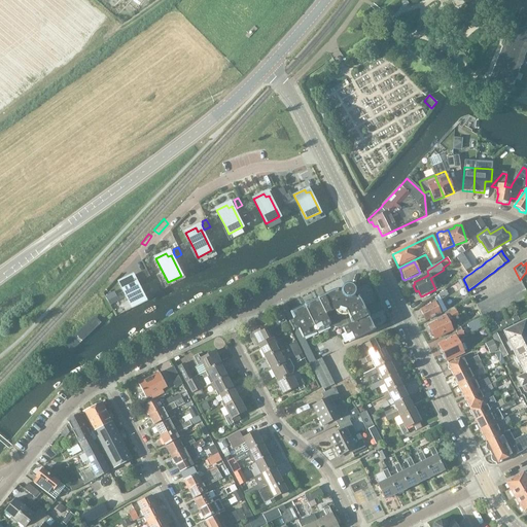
[(146,270),(141,272),(143,274),(142,275),(144,280),(150,277),(146,270)]
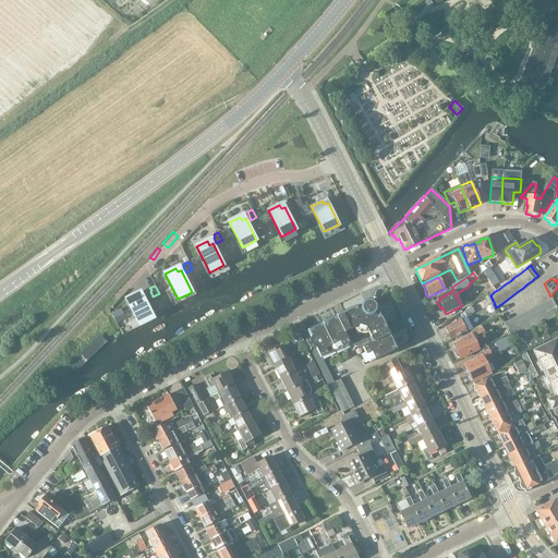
[(140,298),(137,293),(126,299),(138,325),(154,317),(143,294),(140,298)]
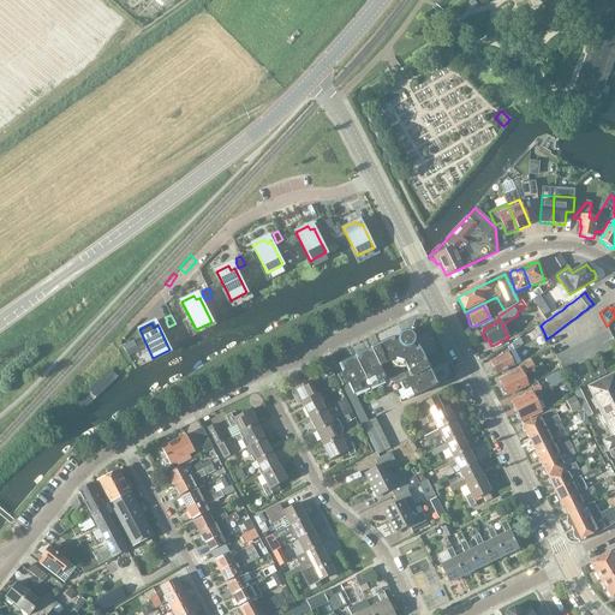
[(556,358),(562,369),(565,372),(614,347),(614,344),(609,332),(556,358)]
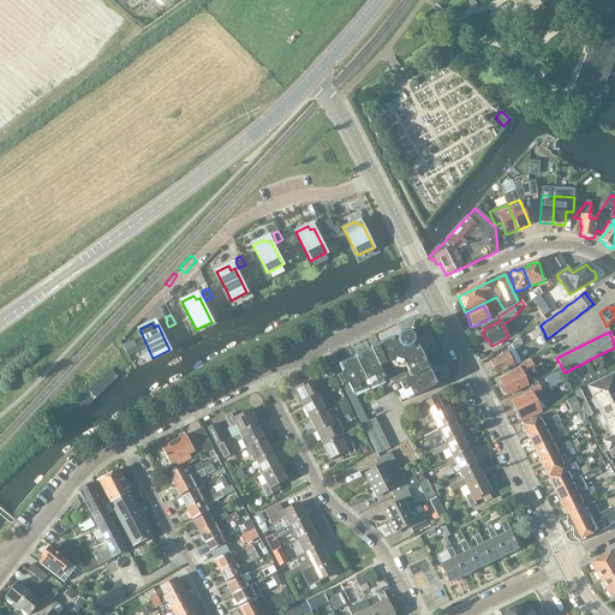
[(342,387),(362,425),(369,422),(356,394),(384,380),(388,382),(390,383),(394,384),(396,384),(400,384),(407,400),(437,386),(422,354),(421,352),(419,350),(418,348),(416,346),(415,345),(415,342),(415,341),(415,339),(413,338),(412,335),(411,334),(408,334),(407,333),(405,333),(402,334),(401,334),(399,335),(398,338),(398,339),(395,339),(393,340),(390,340),(388,341),(386,342),(339,365),(342,374),(336,377),(342,387)]
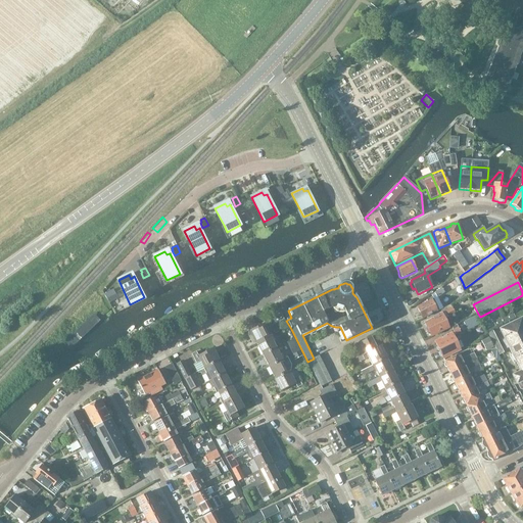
[(441,289),(434,293),(431,295),(433,298),(427,301),(427,303),(417,308),(423,320),(437,313),(437,312),(443,308),(438,298),(444,293),(441,289)]
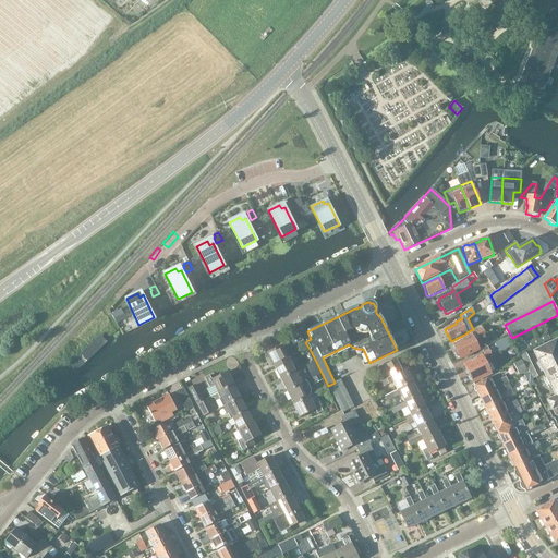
[(120,310),(111,314),(116,323),(124,318),(120,310)]
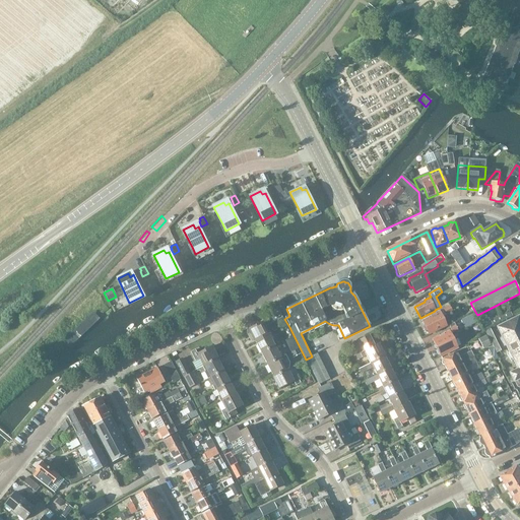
[(438,309),(439,311),(440,312),(431,316),(432,318),(423,323),(429,335),(447,327),(442,317),(446,315),(453,312),(450,307),(449,306),(450,306),(449,303),(438,309)]
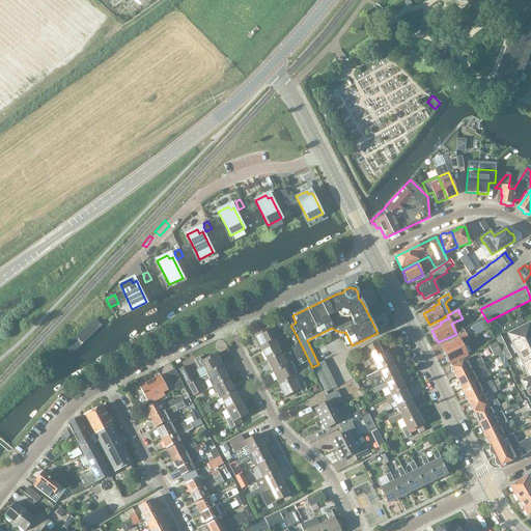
[(261,333),(253,337),(255,341),(254,342),(254,345),(256,348),(258,350),(260,348),(275,341),(271,334),(288,325),(283,315),(266,325),(268,328),(260,331),(261,333)]
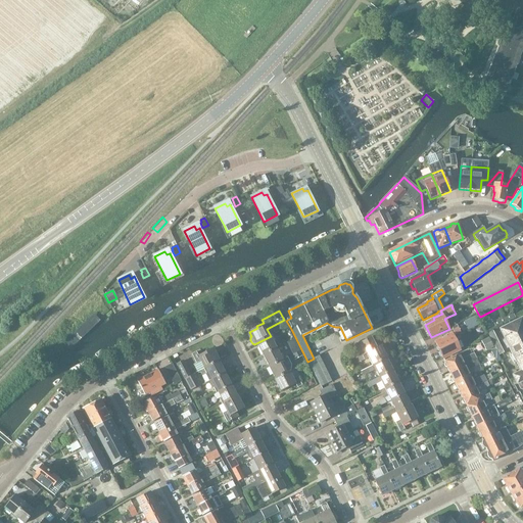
[(60,342),(70,352),(102,322),(92,312),(60,342)]
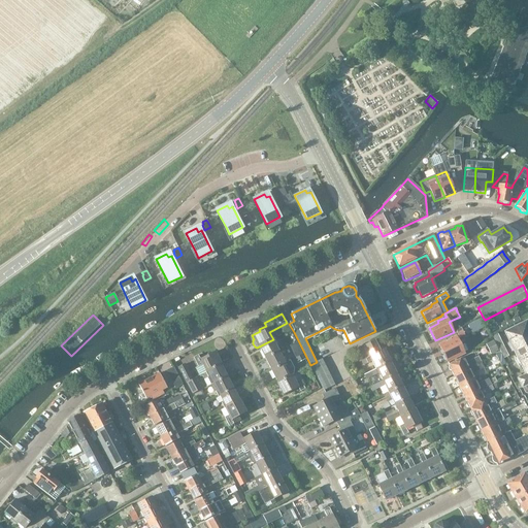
[(527,324),(526,325),(526,324),(504,334),(525,376),(517,381),(521,389),(522,389),(527,385),(527,324)]
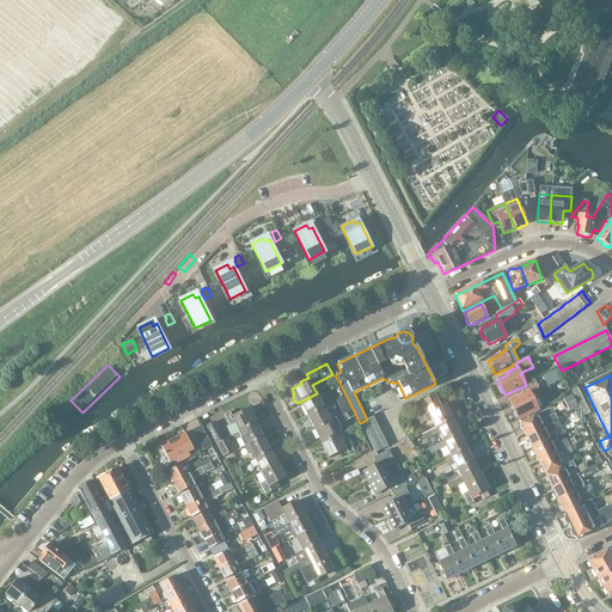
[(539,390),(534,380),(528,384),(530,386),(528,386),(531,389),(508,401),(518,420),(538,410),(537,409),(542,407),(537,399),(533,402),(530,395),(539,390)]
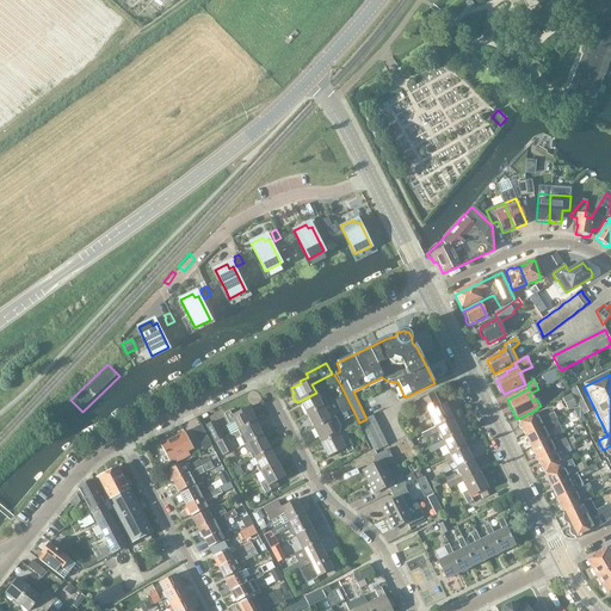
[(569,389),(580,408),(582,415),(587,413),(574,387),(569,389)]
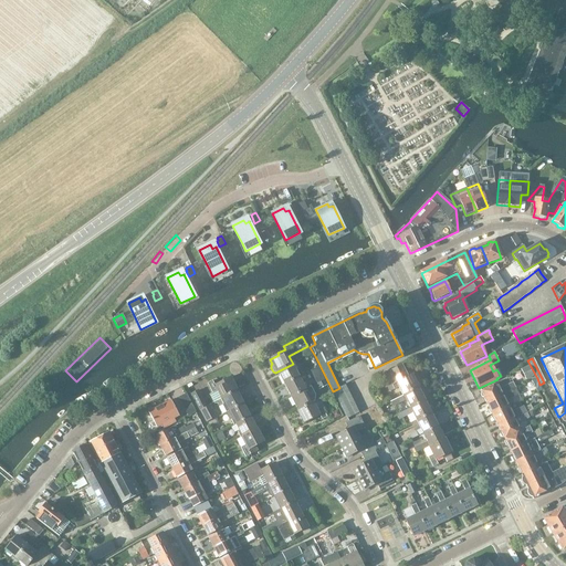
[(293,364),(278,371),(279,371),(284,385),(299,377),(295,369),(296,369),(294,364),(293,364)]
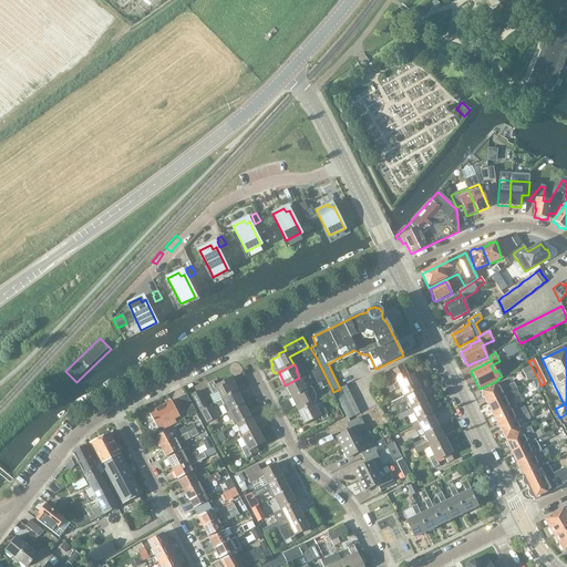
[(402,367),(380,378),(383,385),(390,383),(394,391),(399,388),(403,397),(419,389),(422,388),(422,384),(420,381),(418,379),(415,380),(413,374),(408,378),(402,367)]
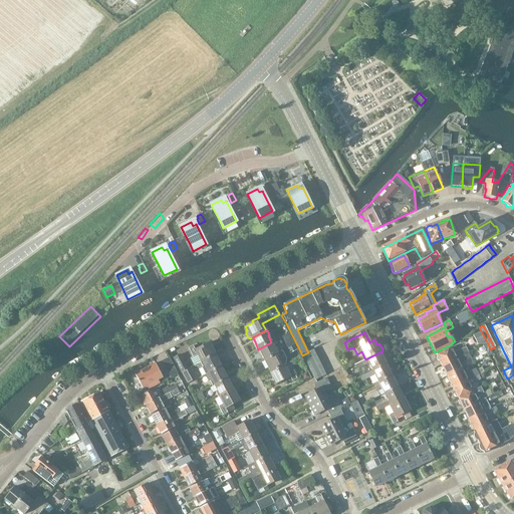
[(485,341),(480,332),(473,336),(478,345),(485,341)]
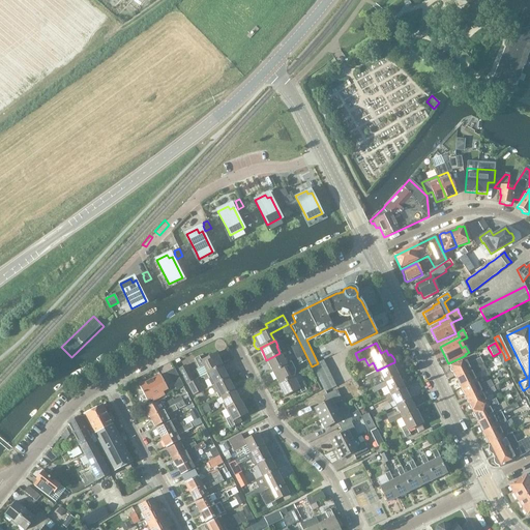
[(303,355),(300,350),(295,352),(298,358),(296,359),(299,364),(305,360),(303,356),(303,355)]
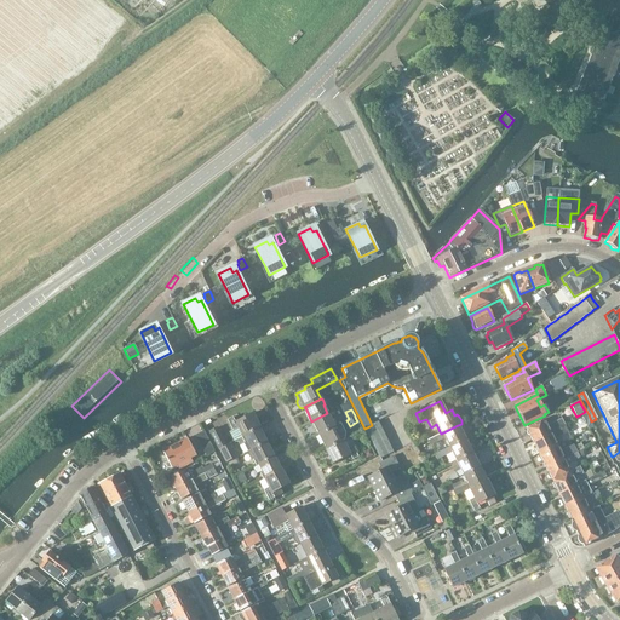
[(242,437),(244,437),(244,436),(259,429),(260,429),(252,413),(235,423),(233,418),(227,420),(233,431),(237,429),(242,437)]
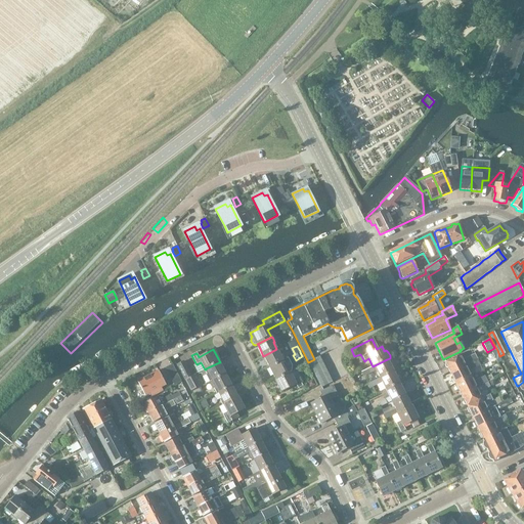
[(276,349),(263,356),(269,367),(284,360),(284,359),(281,355),(279,356),(276,349)]
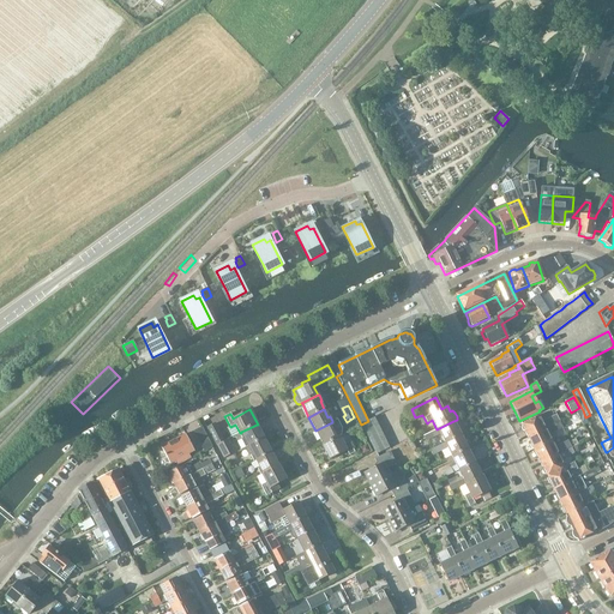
[(524,432),(527,438),(546,429),(560,422),(557,415),(542,422),(539,416),(521,426),(522,427),(521,428),(523,432),(524,432)]
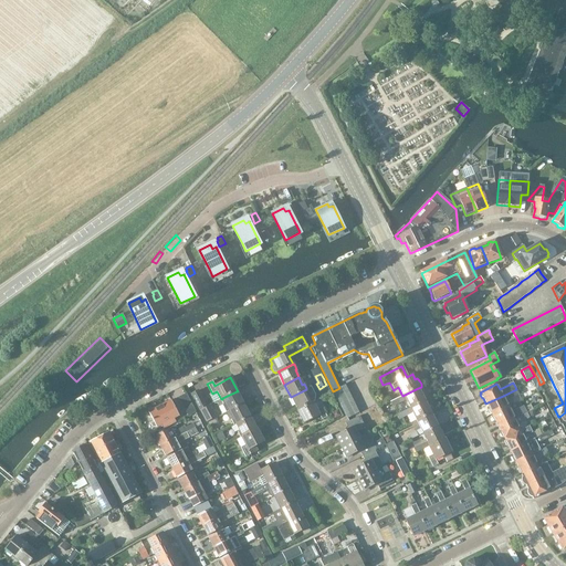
[(345,385),(339,388),(333,391),(336,397),(348,391),(345,385)]
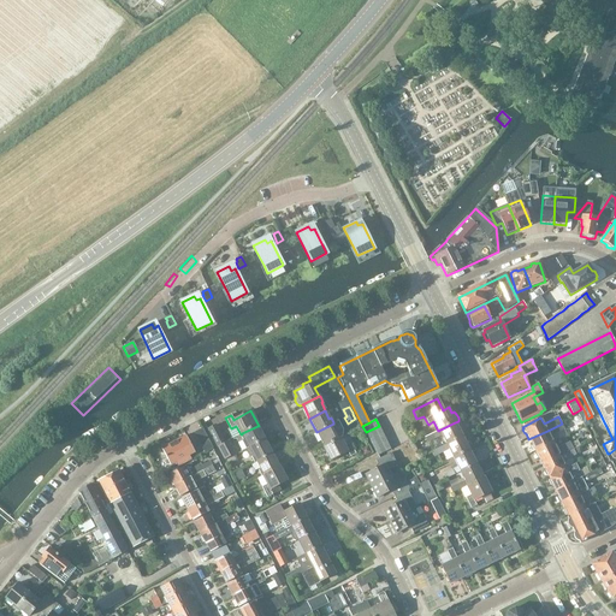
[(333,424),(317,432),(324,445),(324,446),(339,437),(341,438),(342,437),(343,431),(338,421),(337,421),(333,422),(333,424)]
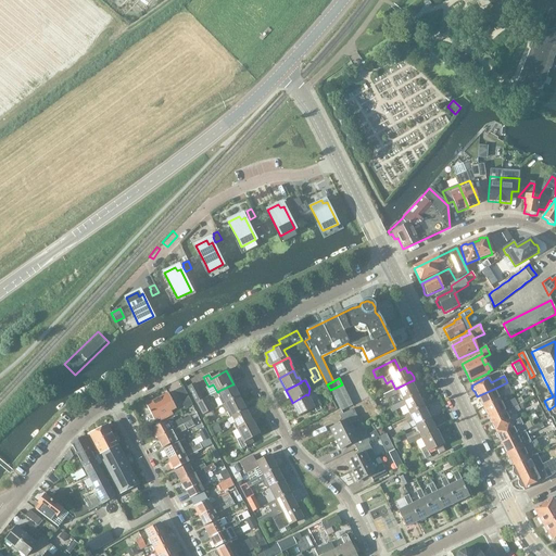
[(416,393),(411,381),(395,389),(382,395),(384,399),(397,392),(402,401),(416,393)]
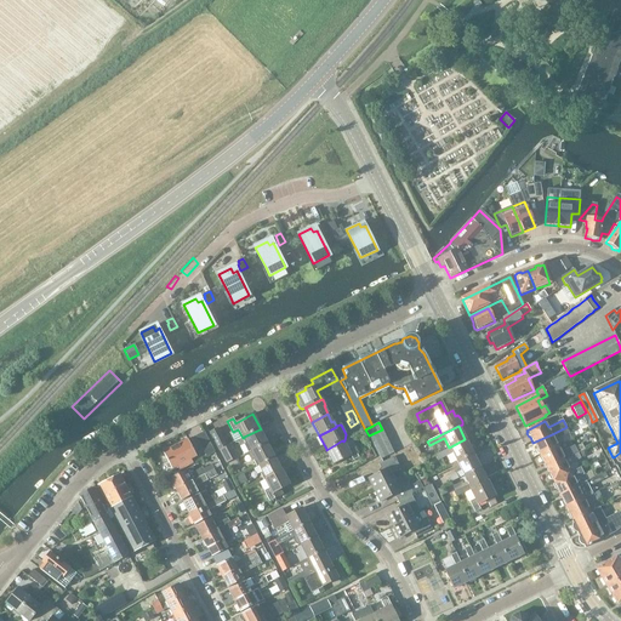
[(569,433),(567,427),(552,434),(533,443),(536,449),(535,450),(537,454),(539,455),(540,456),(558,446),(554,440),(569,433)]
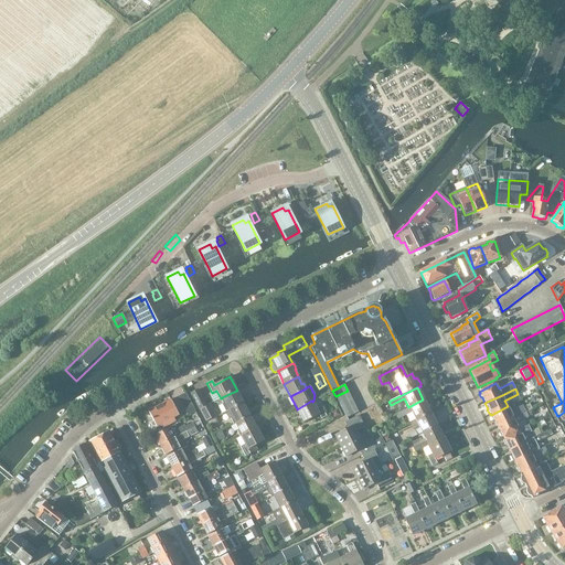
[(199,409),(206,405),(198,390),(190,394),(199,409)]
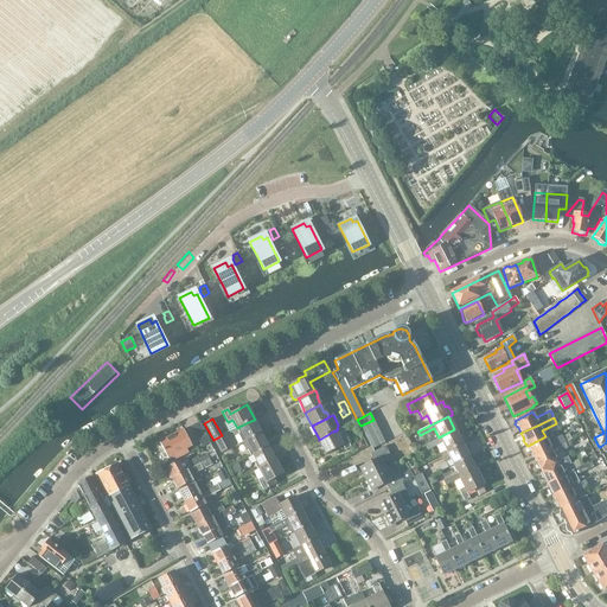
[(238,427),(238,428),(232,432),(235,436),(241,433),(246,441),(261,433),(254,420),(238,427)]
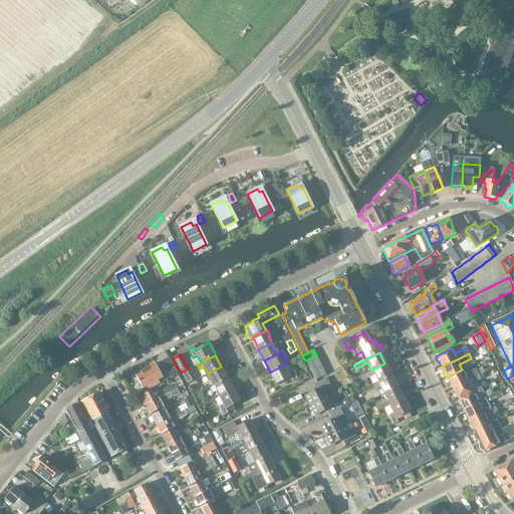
[(305,360),(307,365),(318,360),(316,355),(305,360)]
